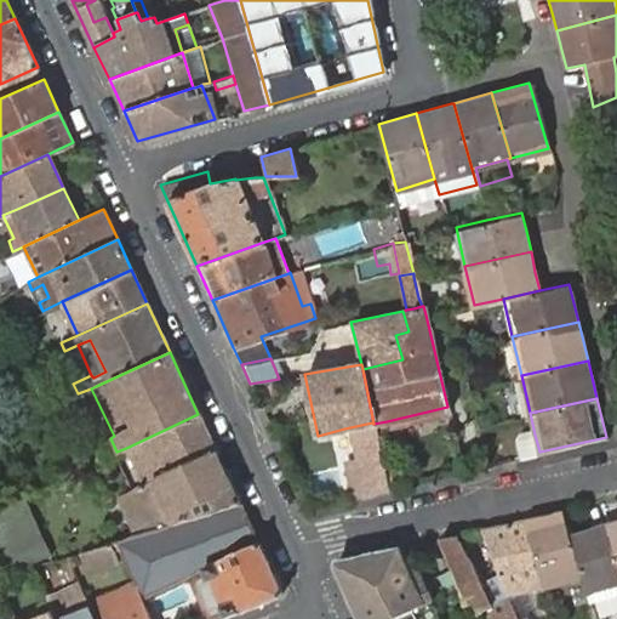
[(216,450),(198,414),(126,448),(142,482),(216,450)]
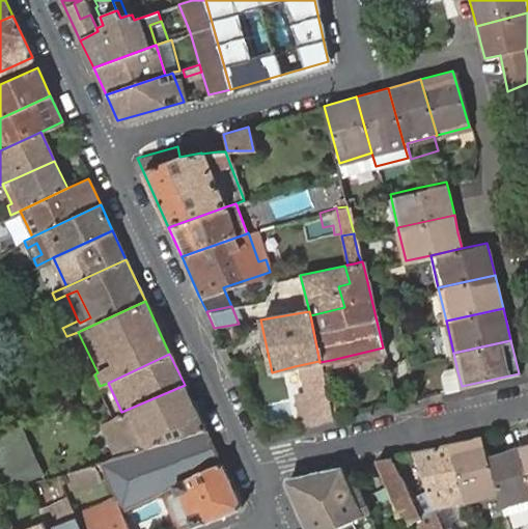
[(297,425),(331,418),(329,412),(318,361),(295,366),(300,390),(289,392),(297,425)]
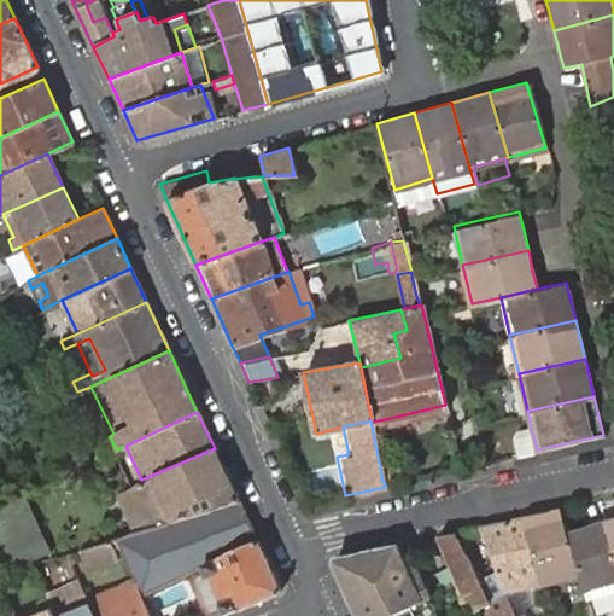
[(512,436),(516,454),(537,449),(532,433),(512,436)]
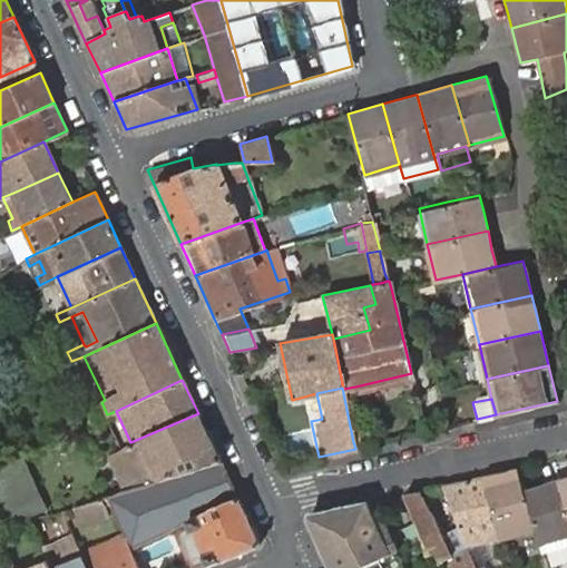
[(220,460),(198,413),(130,442),(108,452),(125,489),(220,460)]
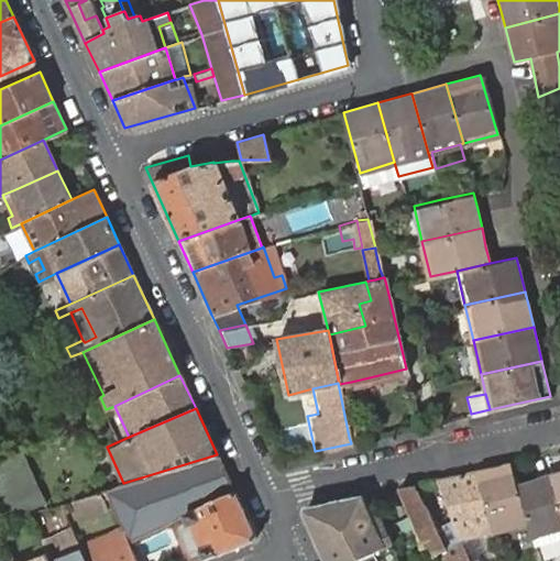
[(360,418),(347,420),(349,437),(363,433),(360,418)]
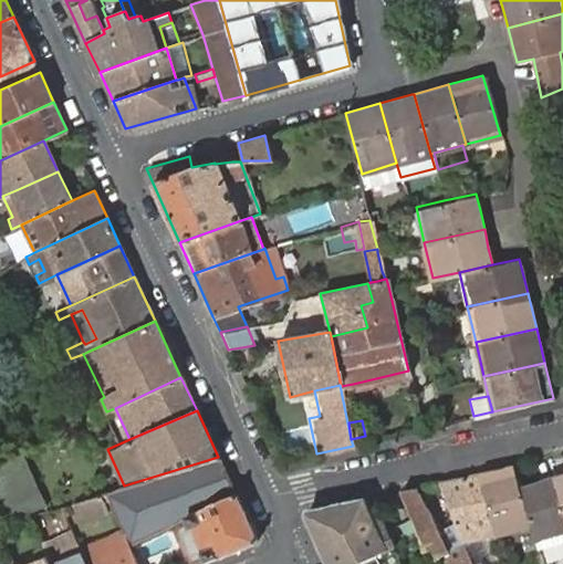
[(19,452),(0,461),(0,500),(33,484),(19,452)]
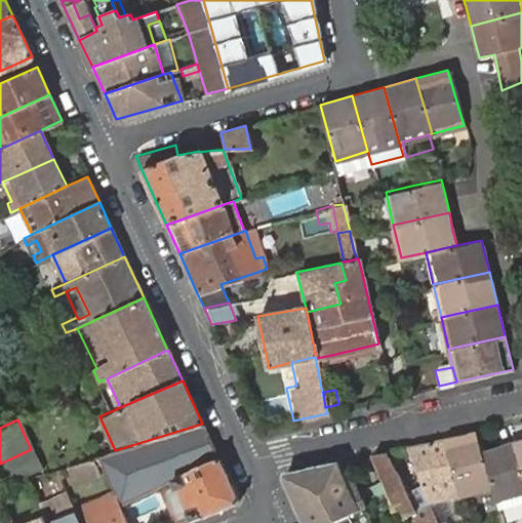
[(218,458),(202,424),(115,450),(96,456),(99,461),(112,490),(118,504),(133,497),(157,486),(170,479),(218,458)]
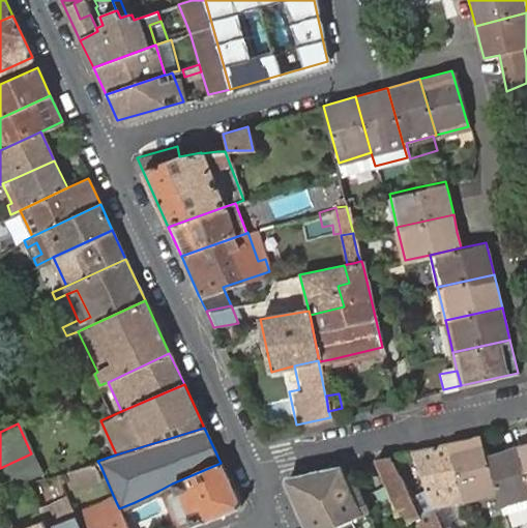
[(479,434),(446,442),(463,497),(495,487),(486,455),(479,434)]
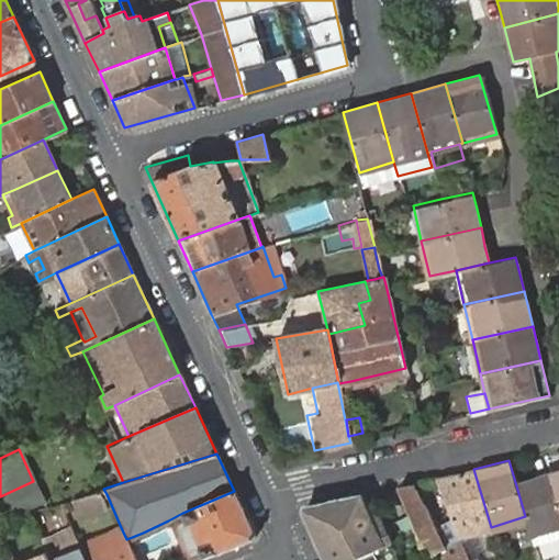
[(558,468),(549,471),(558,504),(558,468)]
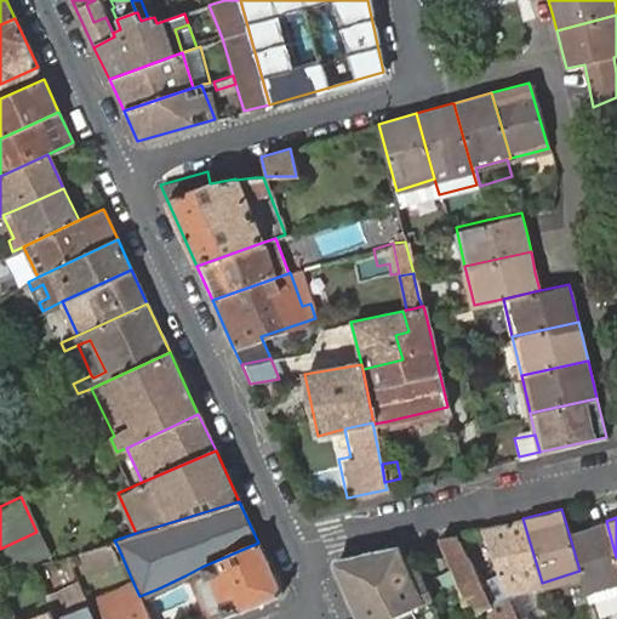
[(533,589),(542,586),(542,583),(523,518),(479,527),(506,594),(513,592),(510,584),(531,579),(533,589)]
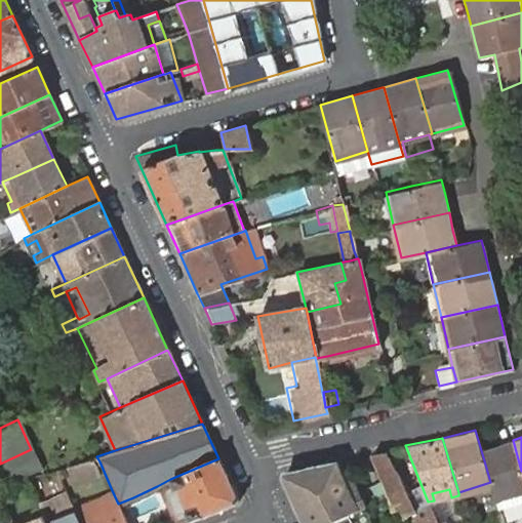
[(490,482),(496,500),(521,491),(521,471),(513,440),(481,450),(490,482)]
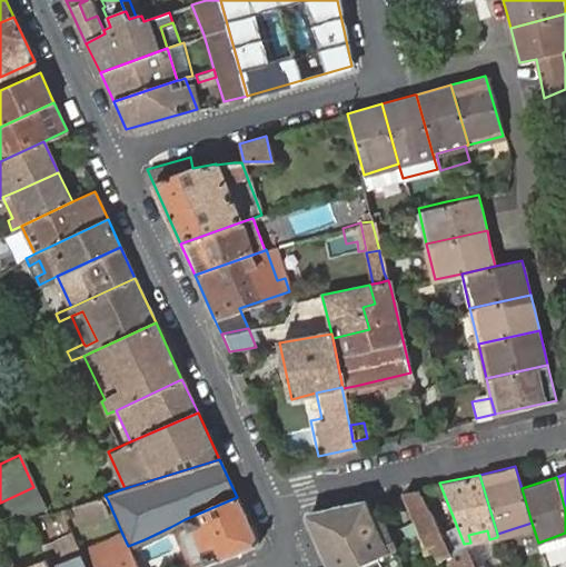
[(43,507),(33,487),(0,503),(0,518),(1,521),(43,507)]
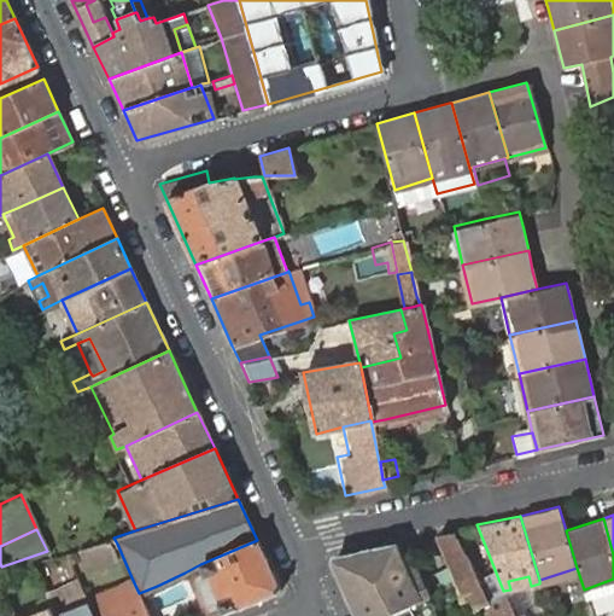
[(462,597),(467,608),(485,599),(480,588),(469,564),(468,564),(455,536),(452,530),(436,534),(438,544),(440,545),(455,581),(462,597)]
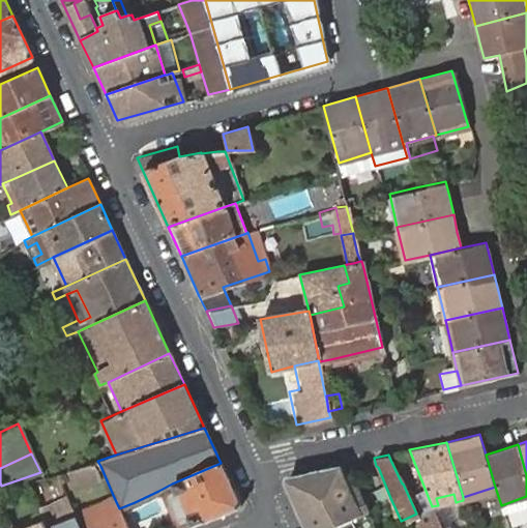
[(353,465),(356,476),(376,472),(373,460),(353,465)]
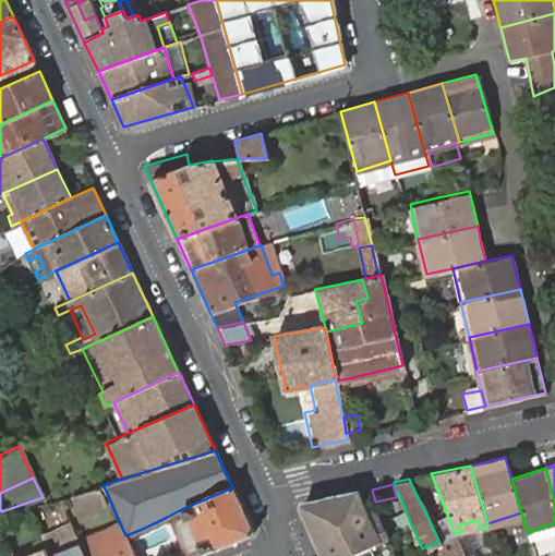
[(106,491),(103,485),(71,495),(75,511),(105,502),(100,493),(106,491)]
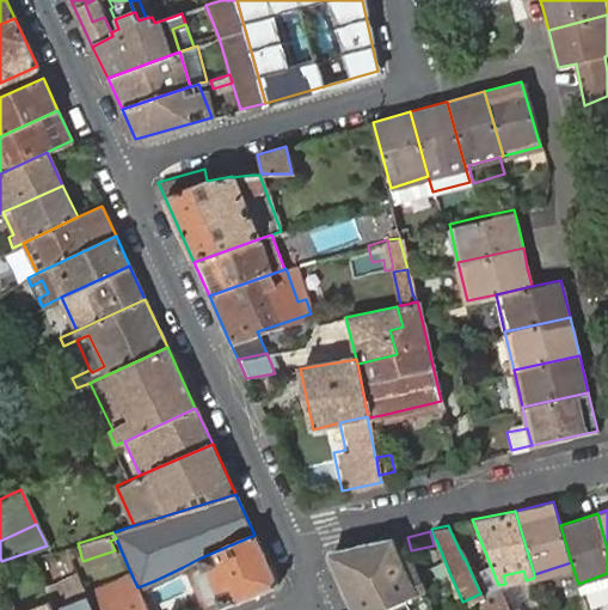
[(276,581),(255,535),(198,559),(183,567),(202,609),(213,609),(220,608),(274,586),(276,581)]
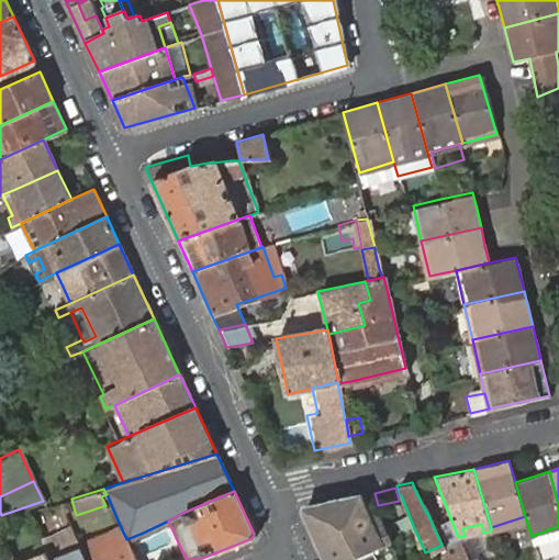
[(301,510),(324,559),(351,559),(372,550),(383,545),(390,541),(387,533),(380,536),(361,494),(302,507),(301,510)]
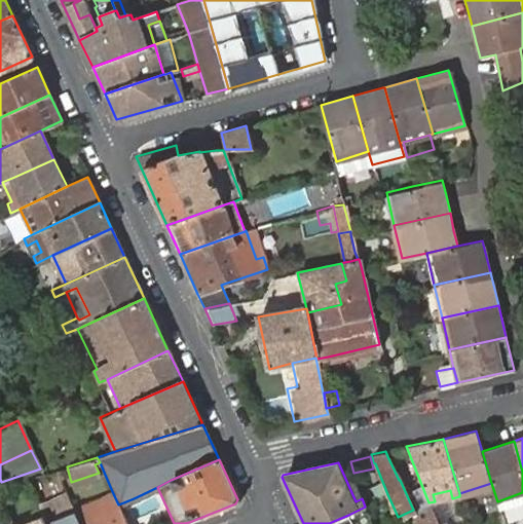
[(65,474),(62,469),(55,471),(59,478),(65,474)]
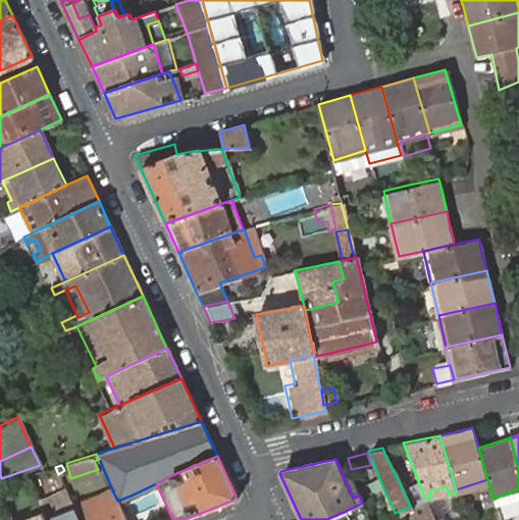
[(44,489),(60,483),(55,469),(39,474),(44,489)]
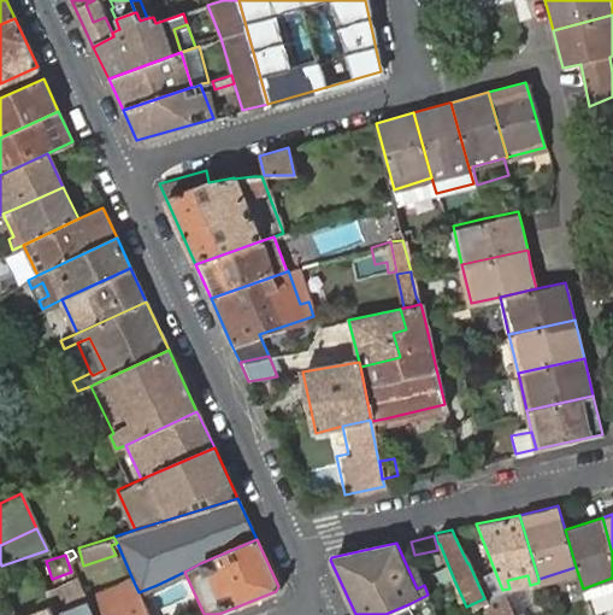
[(148,614),(139,592),(131,577),(86,596),(93,614),(148,614)]
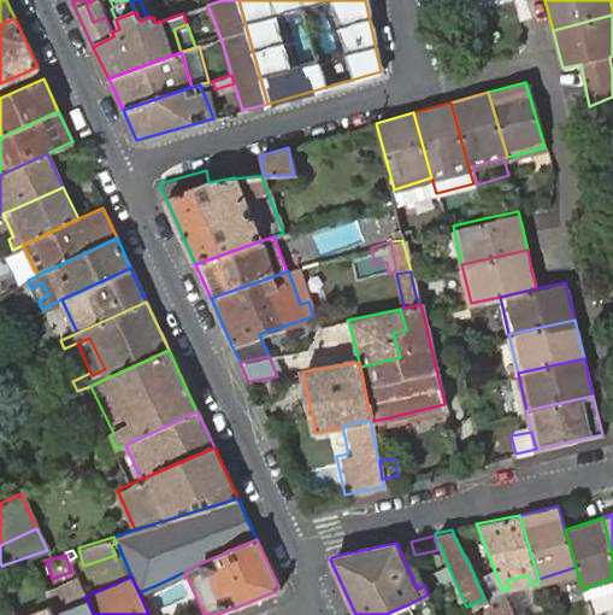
[(93,614),(86,596),(80,584),(54,593),(58,603),(49,607),(53,614),(93,614)]
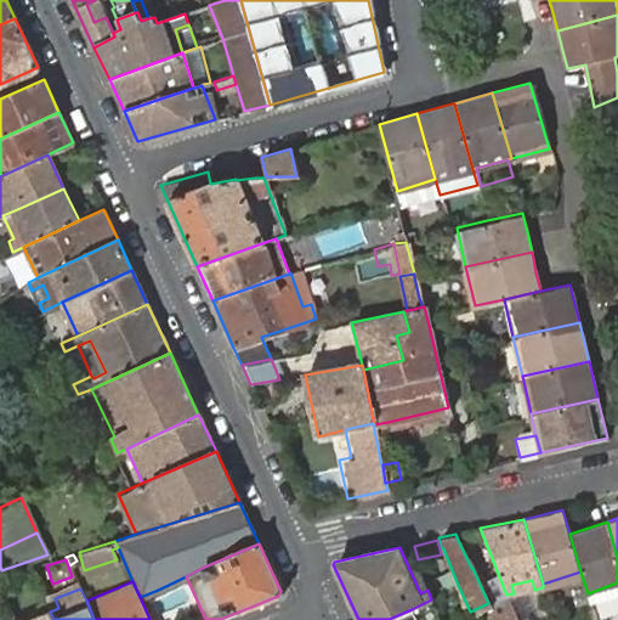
[(471,616),(472,619),(516,619),(516,618),(506,595),(488,603),(470,612),(471,616)]
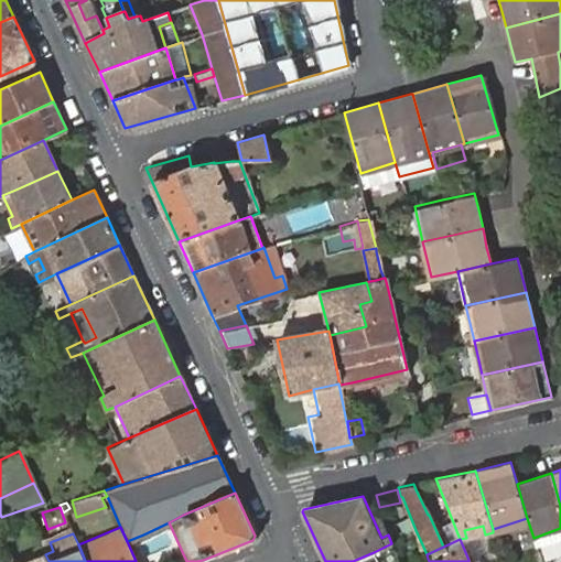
[(49,561),(45,554),(41,544),(34,548),(36,553),(15,561),(12,561),(11,557),(2,560),(3,561),(2,561),(49,561)]
